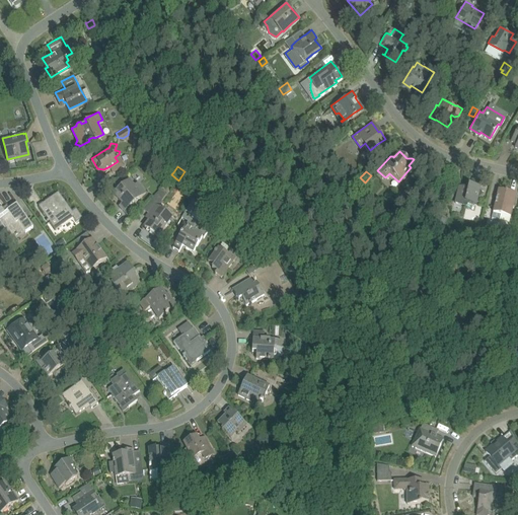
[(140,186),(137,189),(129,178),(123,182),(118,187),(114,191),(122,201),(119,204),(123,209),(131,202),(141,194),(144,191),(140,186)]
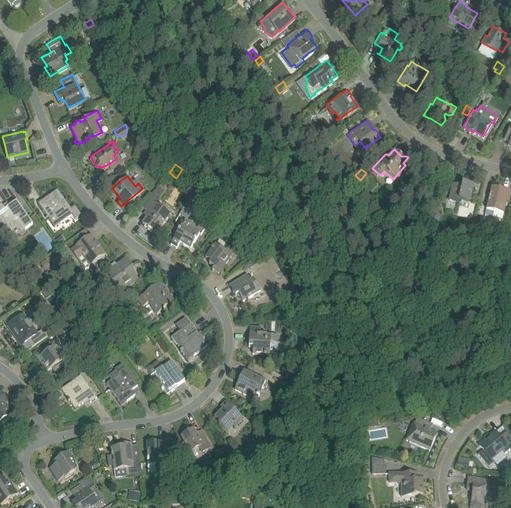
[(116,184),(121,180),(117,176),(112,179),(116,184)]
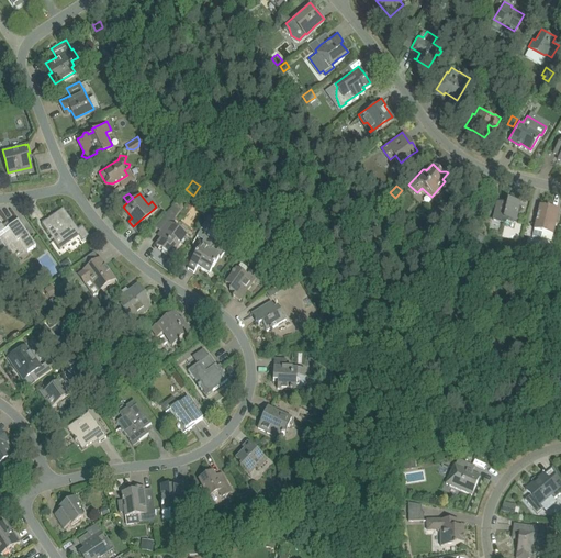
[(496,200),(494,210),(493,216),(504,220),(504,222),(514,224),(516,212),(518,202),(507,199),(504,201),(496,200)]
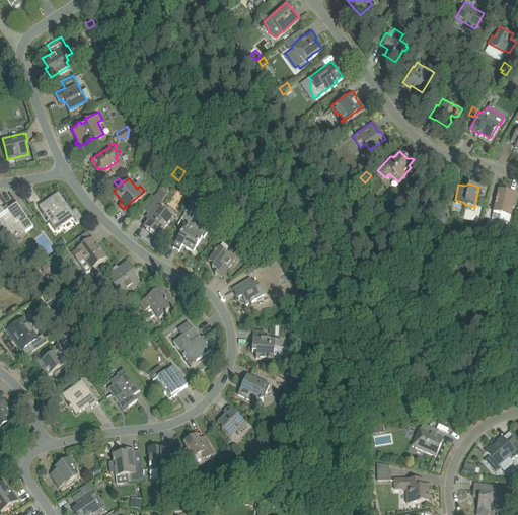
[(407,185),(397,197),(399,198),(397,200),(401,204),(403,202),(404,202),(414,190),(407,185)]
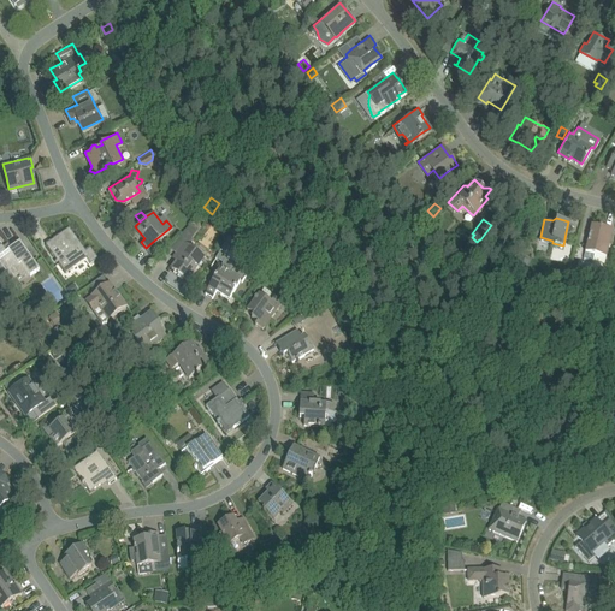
[(175,237),(182,243),(181,245),(173,255),(177,257),(171,266),(187,277),(194,267),(203,254),(187,242),(199,226),(190,220),(175,237)]
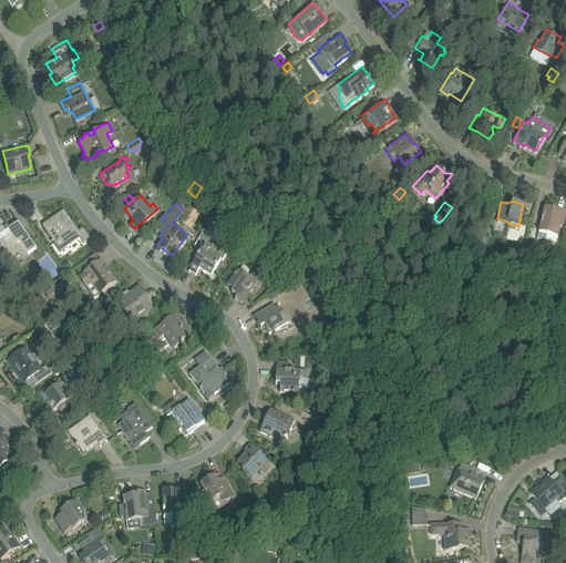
[(544,204),(542,215),(537,235),(545,237),(546,231),(557,233),(561,219),(563,208),(544,204)]
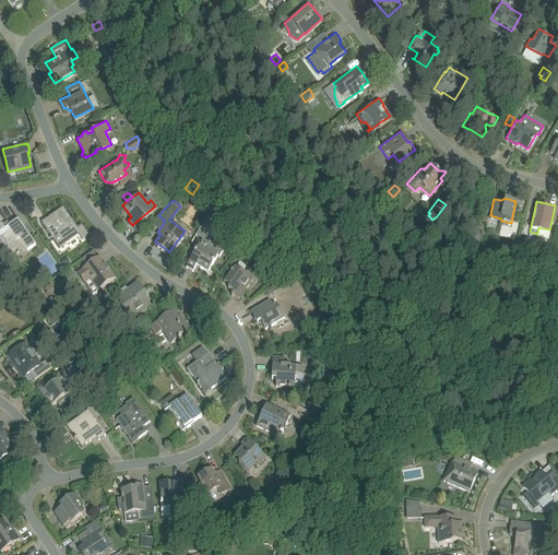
[(59,245),(80,232),(82,235),(86,232),(80,223),(76,225),(62,204),(40,219),(59,245)]
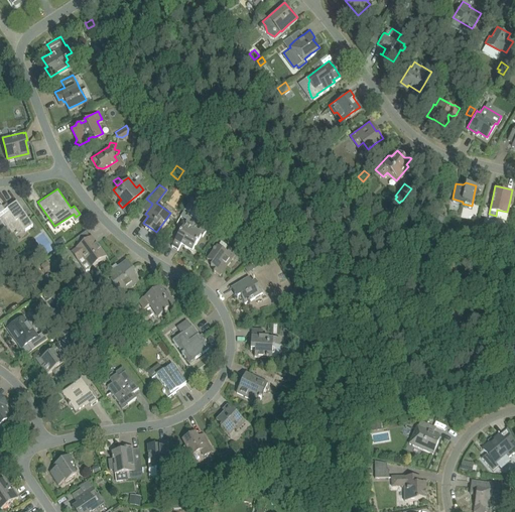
[(194,197),(191,196),(190,196),(184,208),(190,211),(194,206),(198,200),(194,197)]
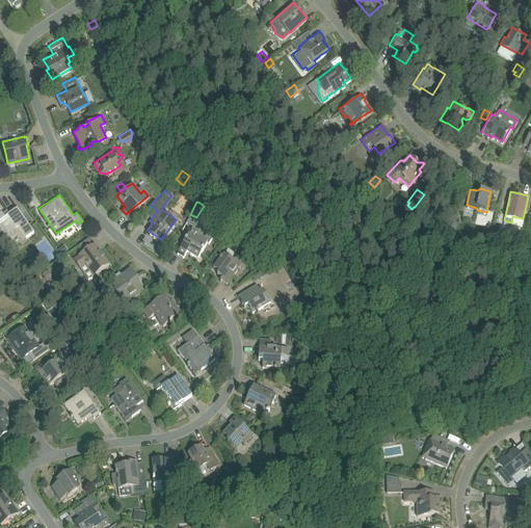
[(33,230),(23,214),(17,206),(6,213),(4,214),(1,210),(0,210),(0,225),(14,244),(33,230)]
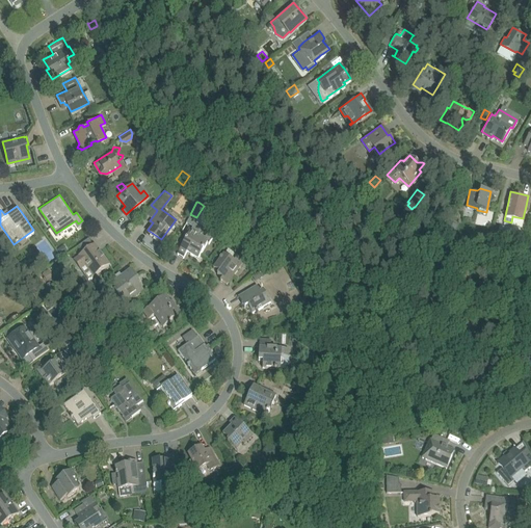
[(452,235),(457,221),(448,218),(443,232),(452,235)]
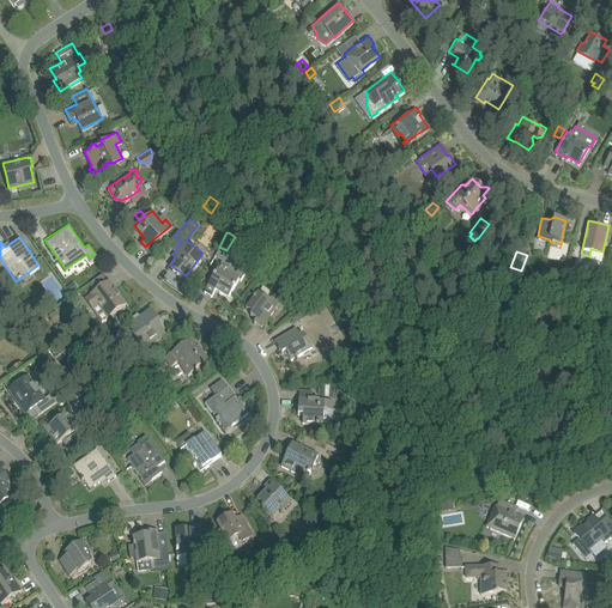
[(247,267),(235,261),(224,254),(204,289),(211,293),(216,285),(219,287),(218,290),(228,295),(234,284),(238,277),(241,278),(247,267)]
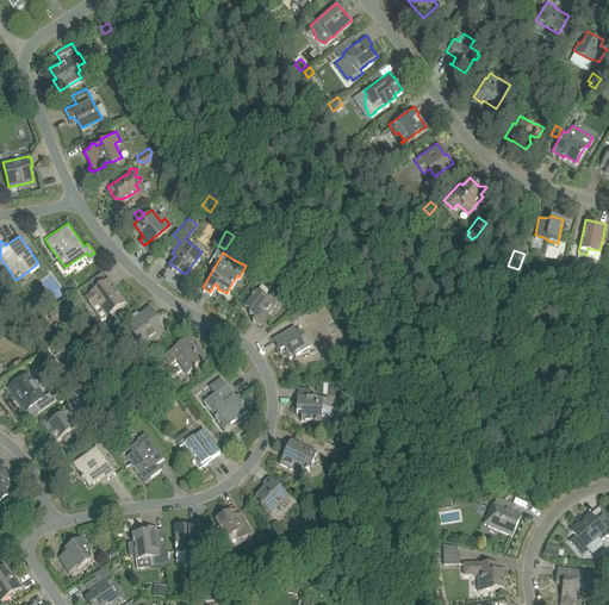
[(109,276),(98,284),(89,289),(91,292),(85,295),(91,305),(97,300),(106,313),(125,300),(109,276)]
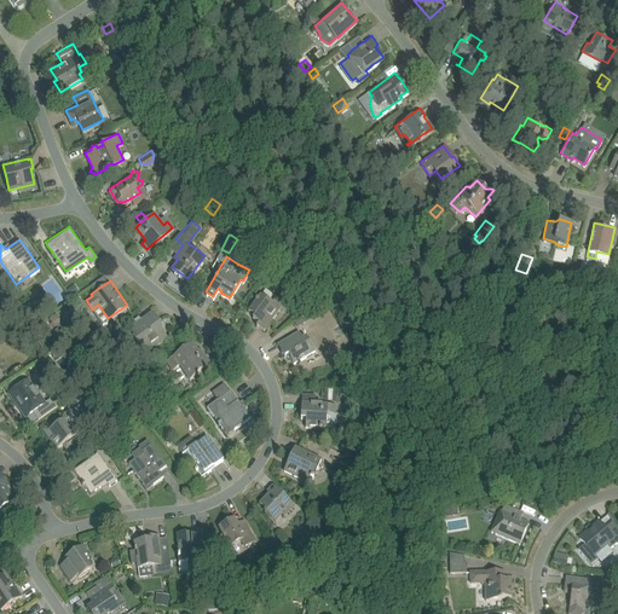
[(71,294),(78,289),(73,282),(67,287),(71,294)]
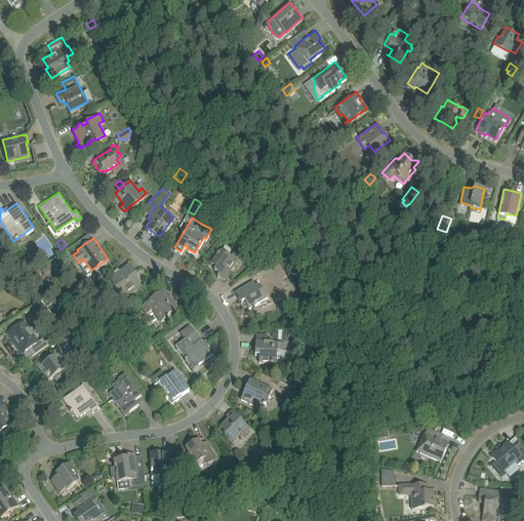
[(270,249),(275,245),(270,239),(264,244),(270,250),(270,249)]
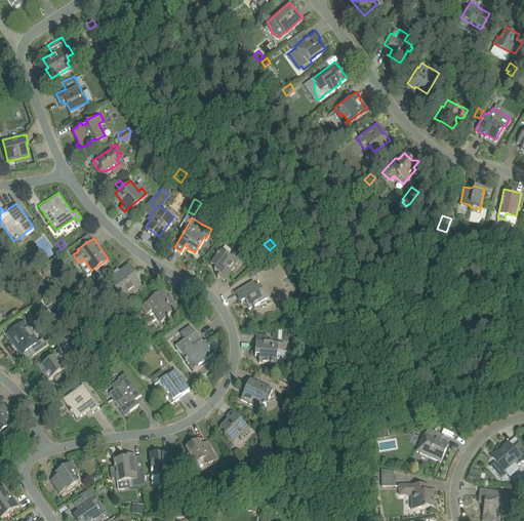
[(490,242),(482,240),(481,244),(480,248),(488,250),(490,242)]
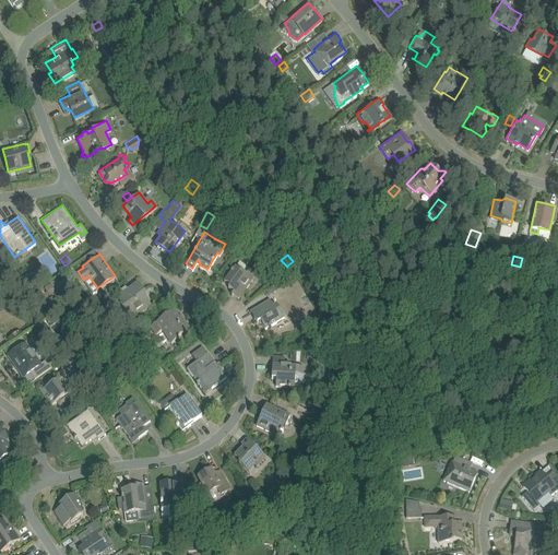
[(238,296),(244,287),(256,272),(249,268),(250,267),(239,258),(235,264),(235,263),(230,270),(224,279),(229,283),(228,285),(233,290),(232,292),(238,296)]
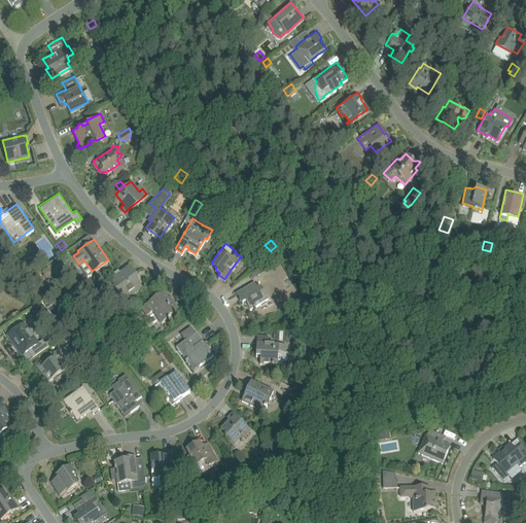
[(15,263),(12,257),(6,262),(9,267),(15,263)]
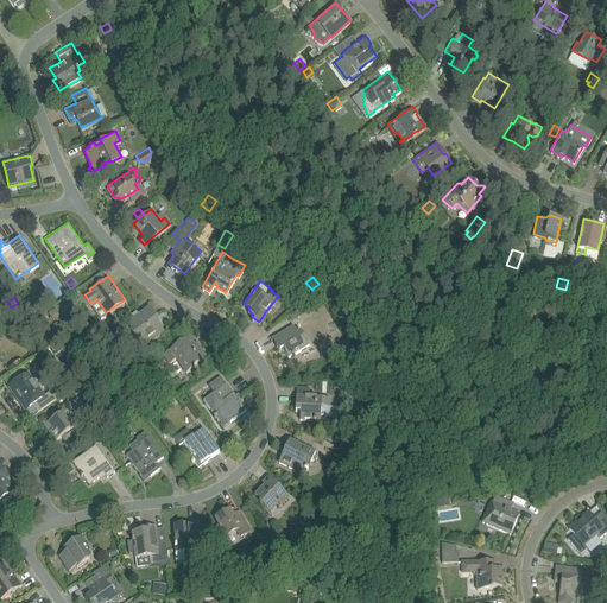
[(61,313),(55,304),(48,310),(54,318),(61,313)]
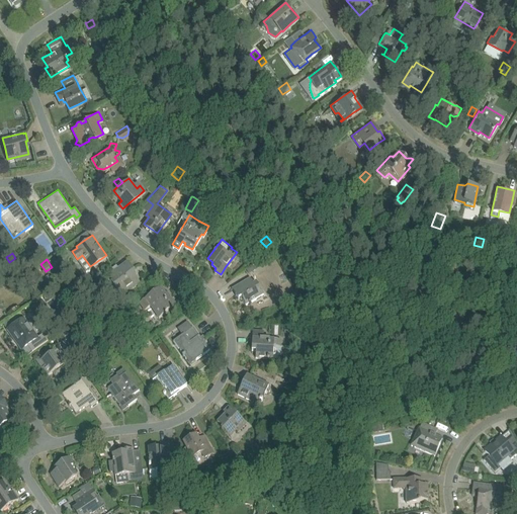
[(126,260),(118,265),(108,273),(112,279),(111,280),(117,288),(119,286),(124,291),(131,286),(139,280),(131,269),(133,267),(126,260)]
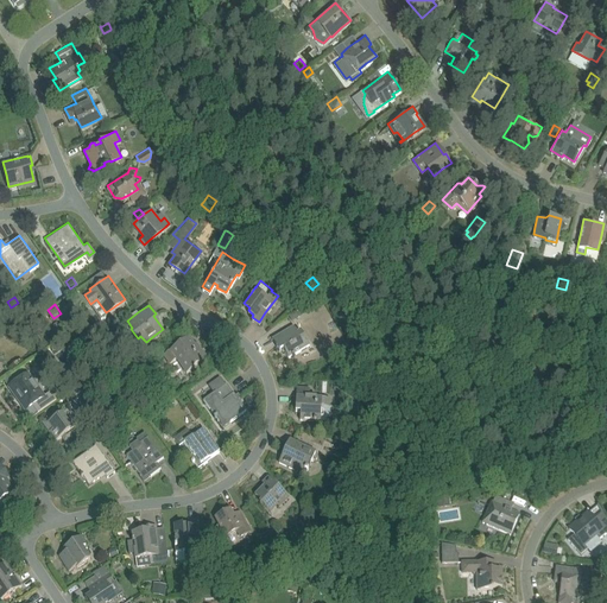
[(288,311),(291,317),(299,312),(296,306),(288,311)]
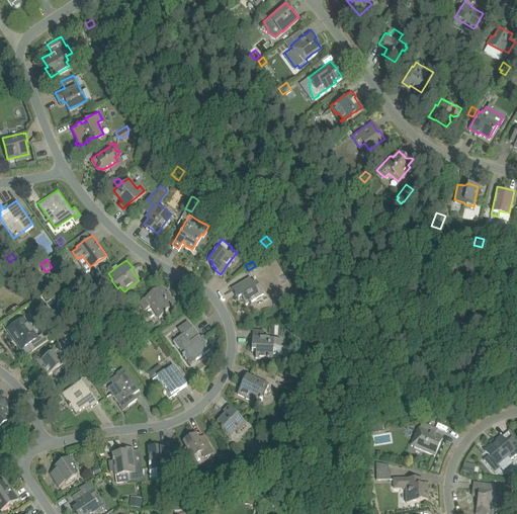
[(250,275),(240,281),(231,286),(238,297),(241,295),(245,303),(248,301),(263,291),(256,280),(253,281),(250,275)]
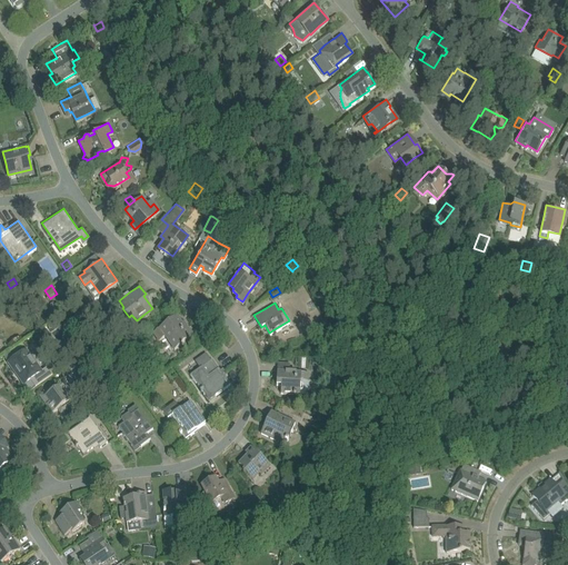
[(158,338),(162,335),(166,333),(175,346),(183,339),(192,334),(186,325),(185,326),(176,314),(167,319),(152,330),(158,338)]
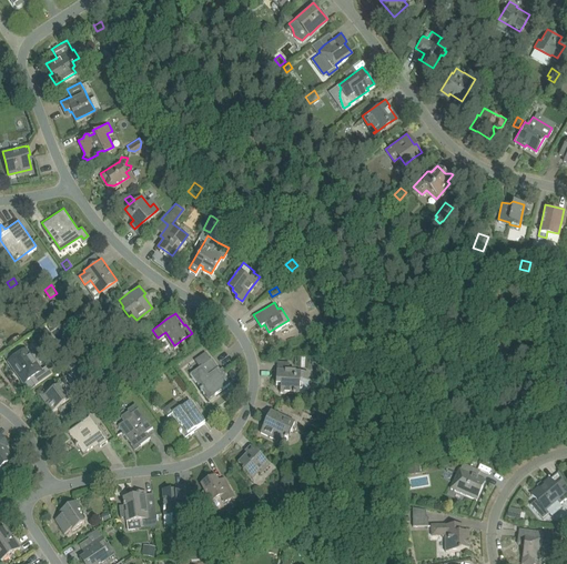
[(129,342),(132,346),(139,342),(135,338),(129,342)]
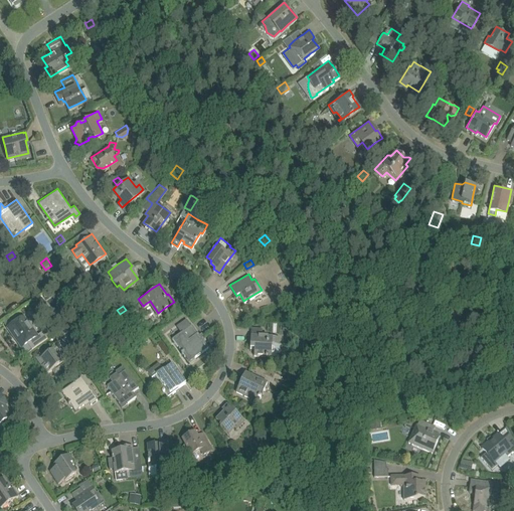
[(10,323),(7,325),(8,327),(12,332),(21,345),(27,340),(31,347),(47,336),(42,329),(37,333),(23,314),(15,319),(10,323)]
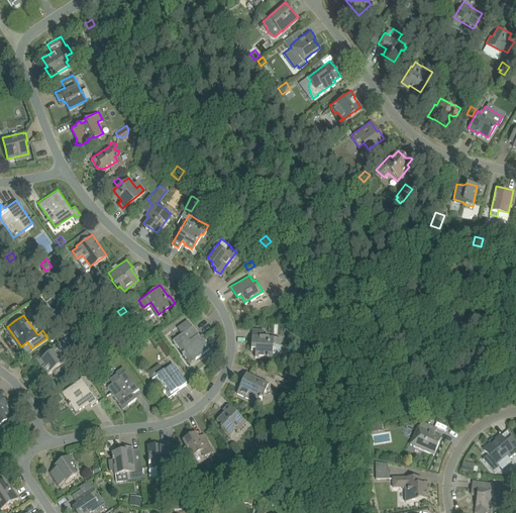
[(8,316),(3,320),(6,324),(11,320),(8,316)]
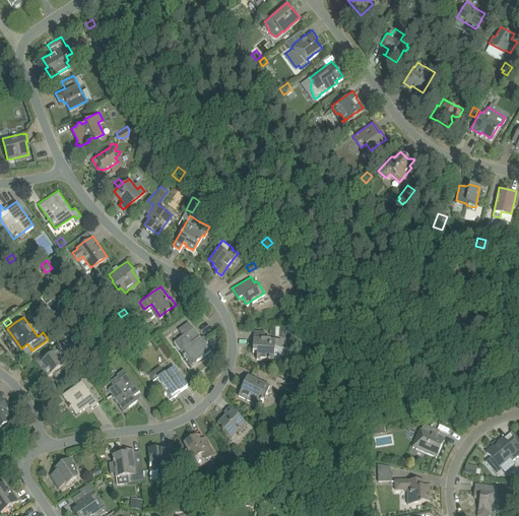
[(193,325),(192,326),(188,320),(178,327),(182,333),(174,339),(184,355),(186,358),(192,353),(196,359),(210,348),(193,325)]
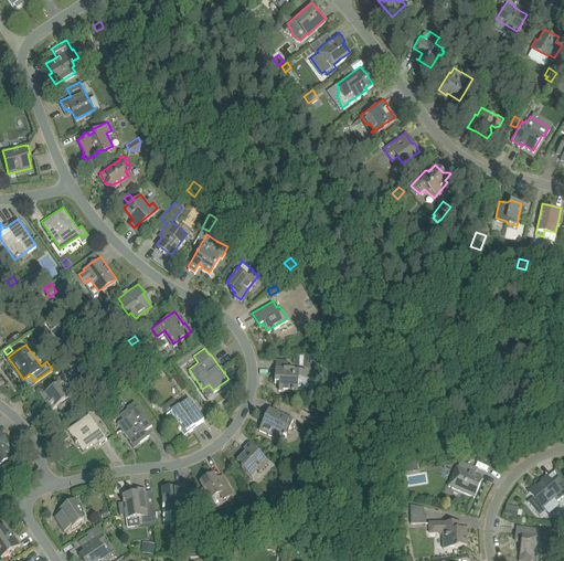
[(325,352),(310,351),(309,360),(323,361),(325,352)]
